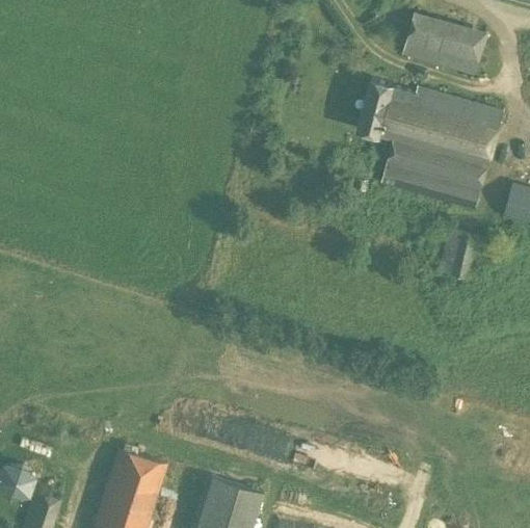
[(476,77),(487,32),(414,12),(401,56),(476,77)]
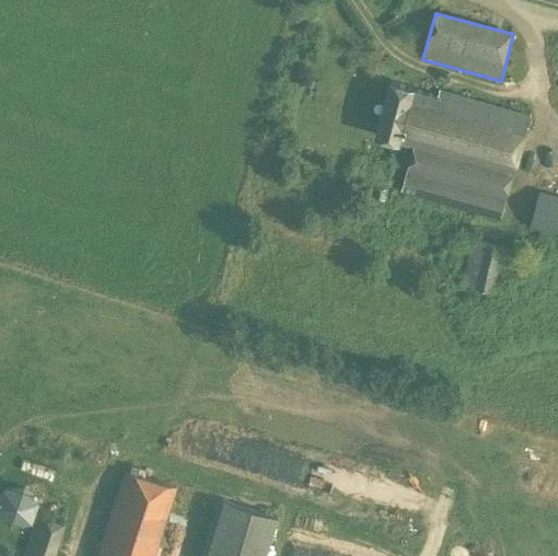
[(402,145),(415,149),(404,193),(502,221),(512,186),(532,117),(441,92),(440,96),(416,91),(392,84),(378,138),(402,145)]
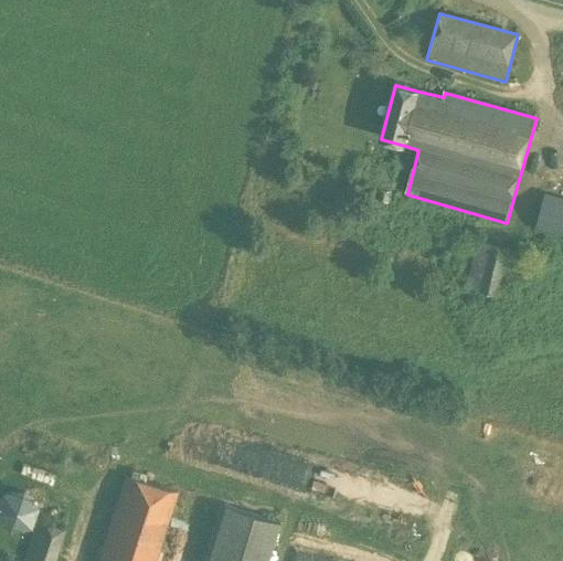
[(562,199),(546,196),(537,232),(562,239),(562,199)]
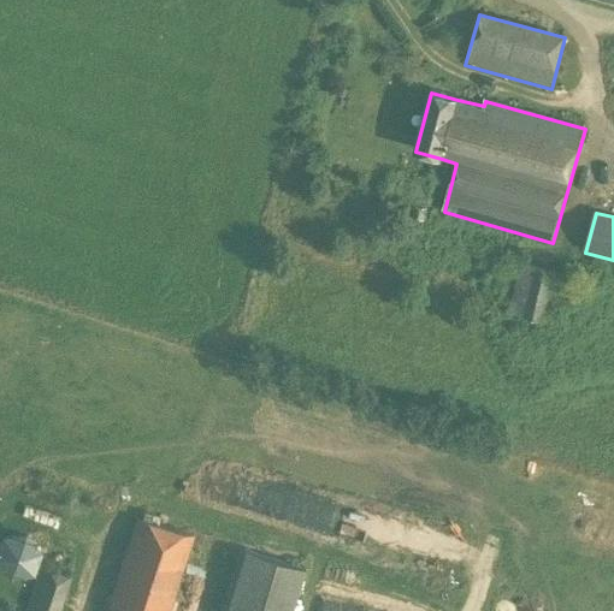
[(511,315),(548,325),(560,276),(523,266),(511,315)]
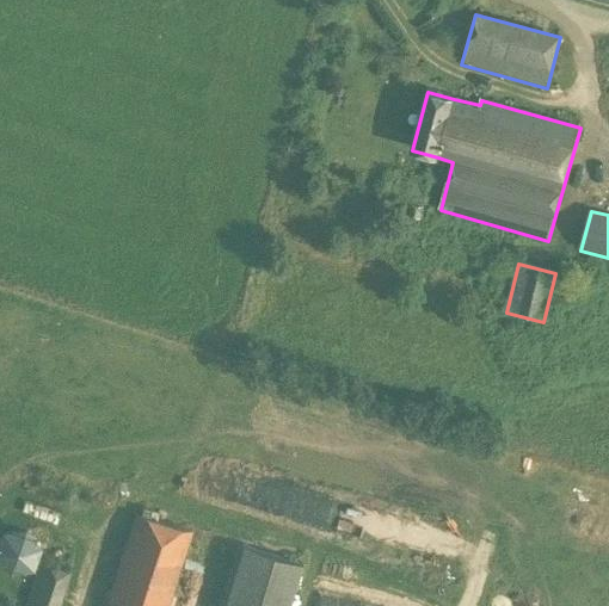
[(170,605),(192,535),(136,517),(124,556),(106,605),(170,605)]
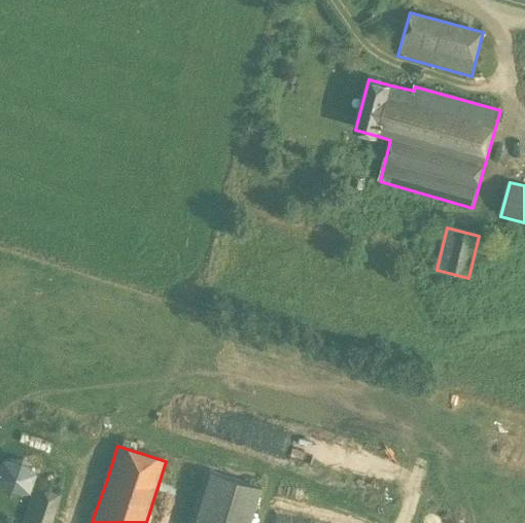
[(0,459),(0,492),(29,494),(31,461),(0,459)]
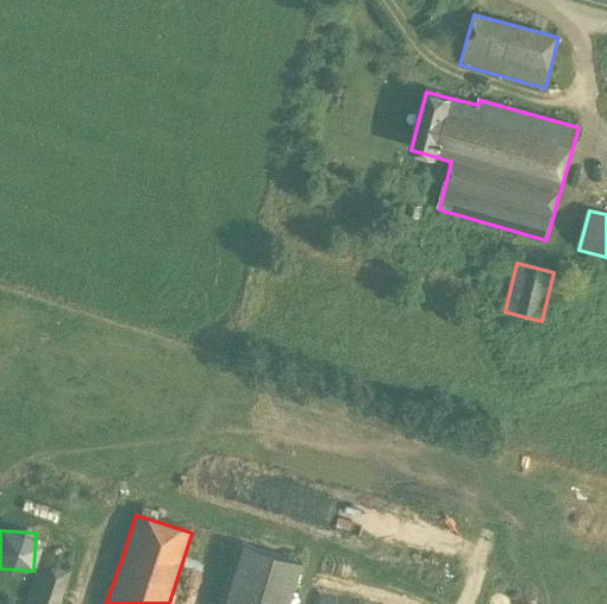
[(289,603),(302,564),(242,546),(224,603),(289,603)]
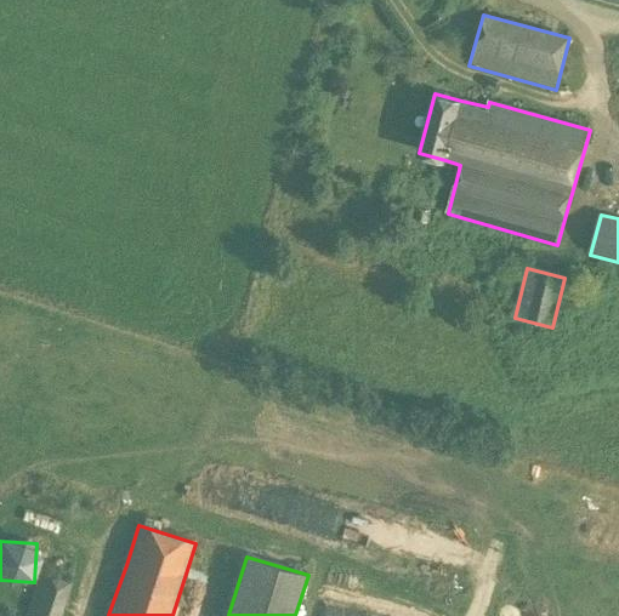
[(61,615),(72,586),(43,576),(28,615),(61,615)]
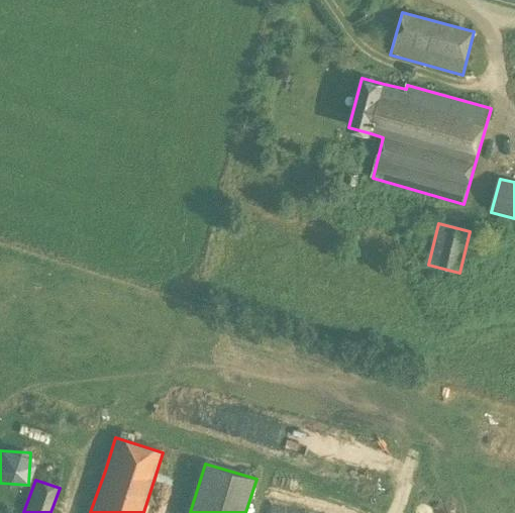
All buildings are outlined.
